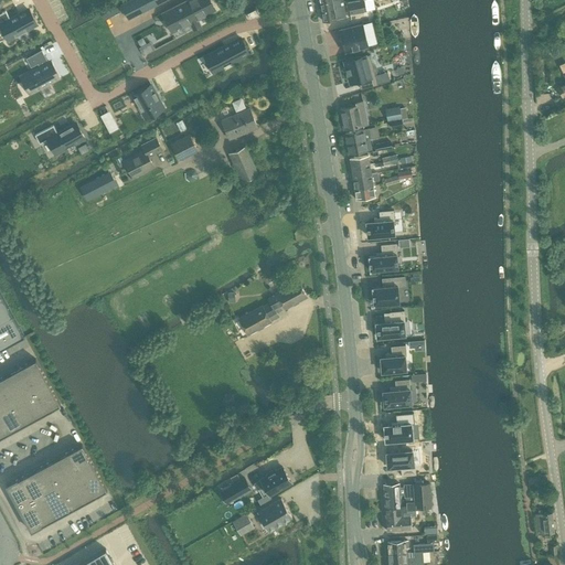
[(157,0),(128,0),(120,4),(121,4),(129,20),(159,4),(157,0)]
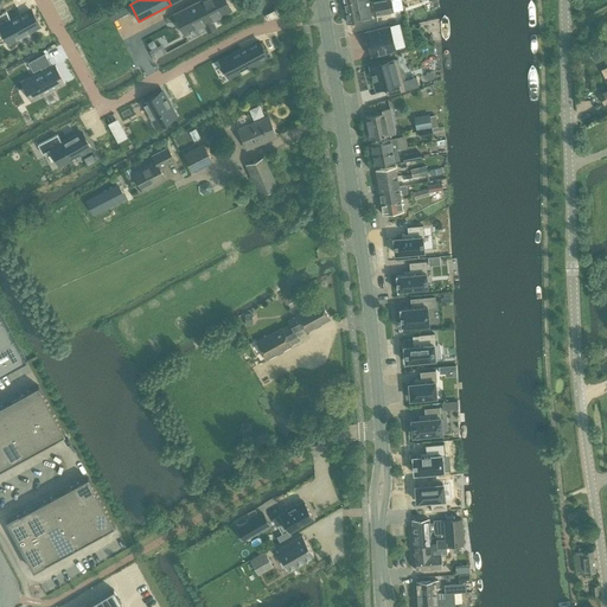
[(212,30),(216,29),(212,21),(231,11),(225,0),(200,0),(198,1),(212,30)]
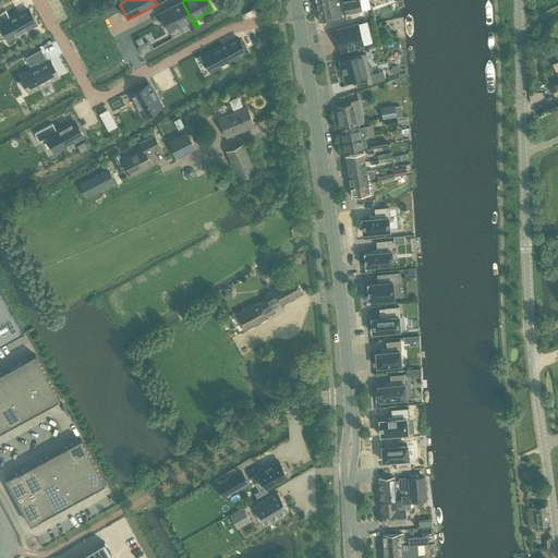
[(317,10),(330,8),(330,5),(340,4),(338,0),(323,0),(315,1),(317,10)]
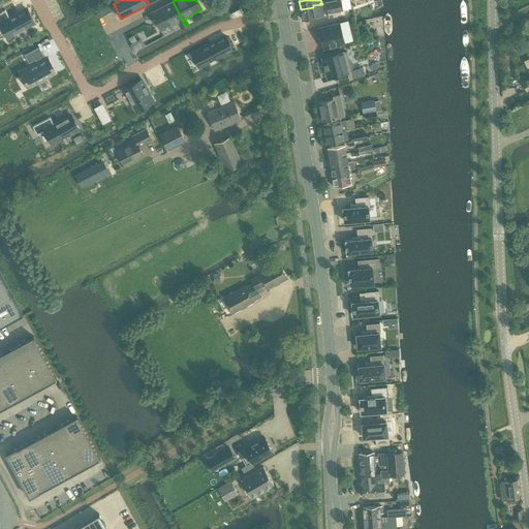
[(327,13),(342,10),(339,0),(336,0),(324,2),(327,13)]
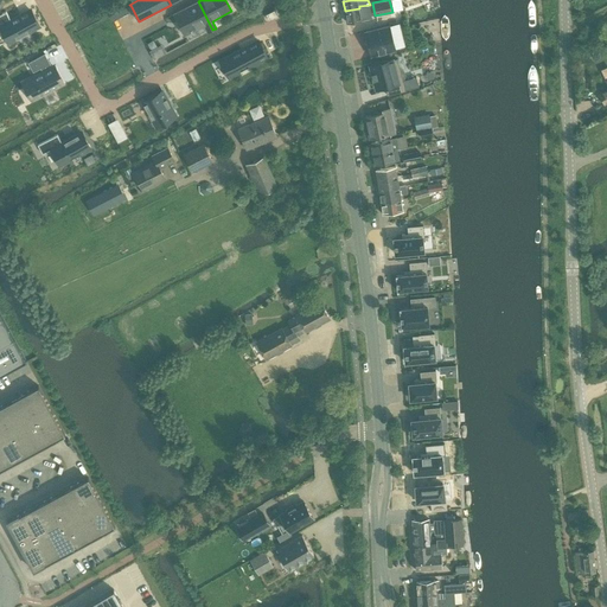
[(212,30),(198,1),(173,14),(185,36),(204,25),(209,32),(212,30)]
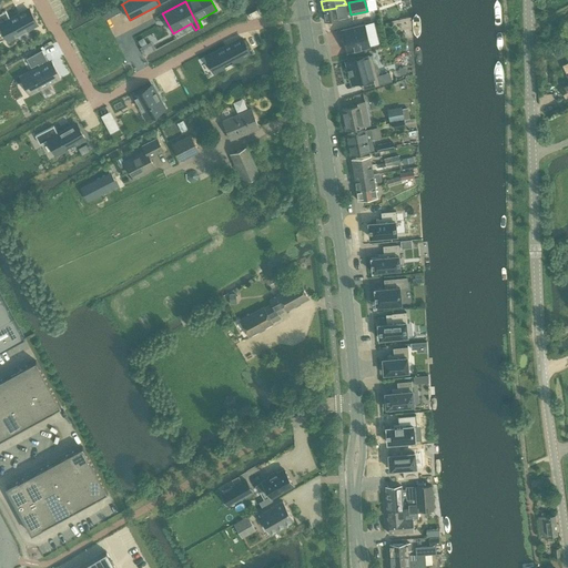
[(324,21),(337,18),(345,17),(348,16),(346,4),(336,6),(336,8),(323,10),(324,21)]
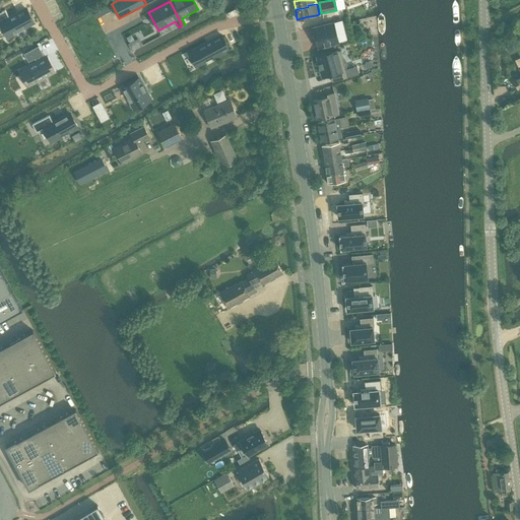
[(5,10),(0,12),(0,22),(7,37),(34,22),(26,9),(18,14),(17,12),(9,17),(5,10)]
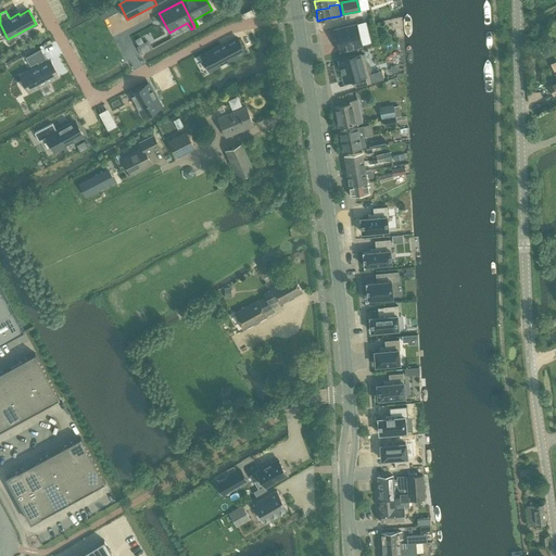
[(251,10),(243,13),(247,19),(254,14),(251,10)]
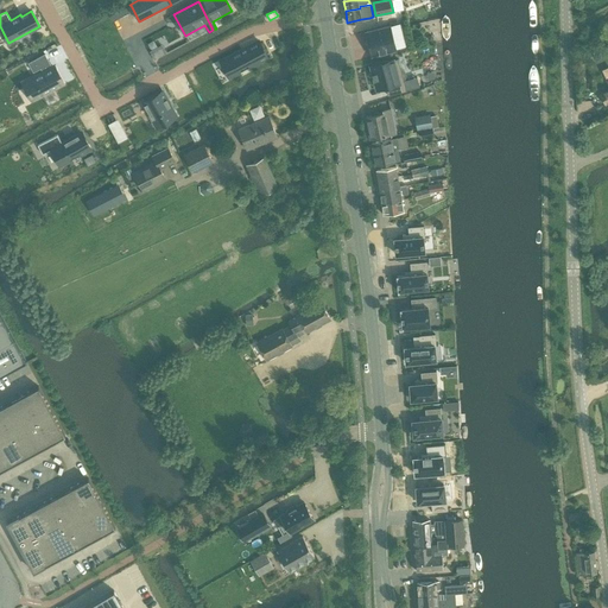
[(399,24),(366,32),(372,55),(405,46),(399,24)]
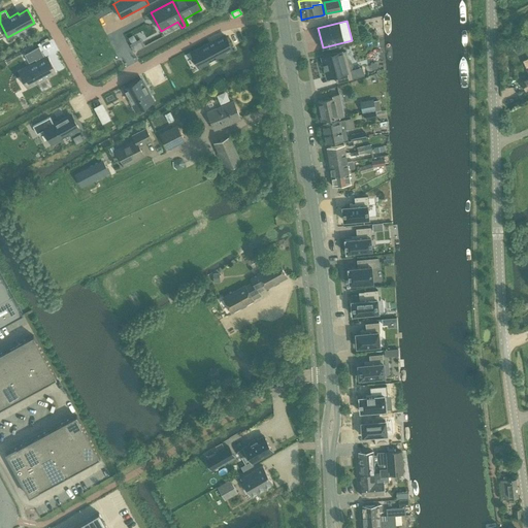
[(209,43),(191,53),(199,67),(220,56),(221,57),(233,50),(231,46),(226,36),(210,44),(209,43)]
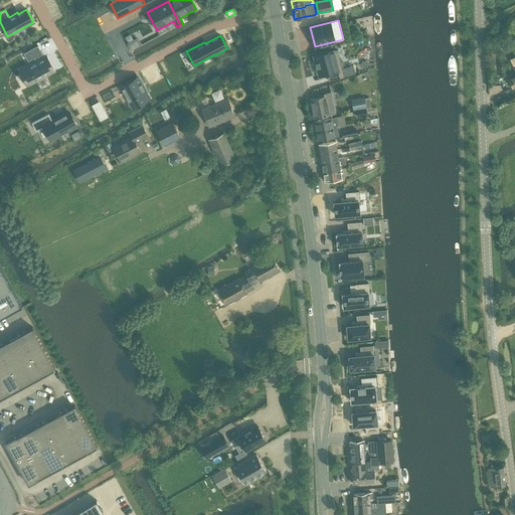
[(38,45),(24,53),(28,61),(42,53),(38,45)]
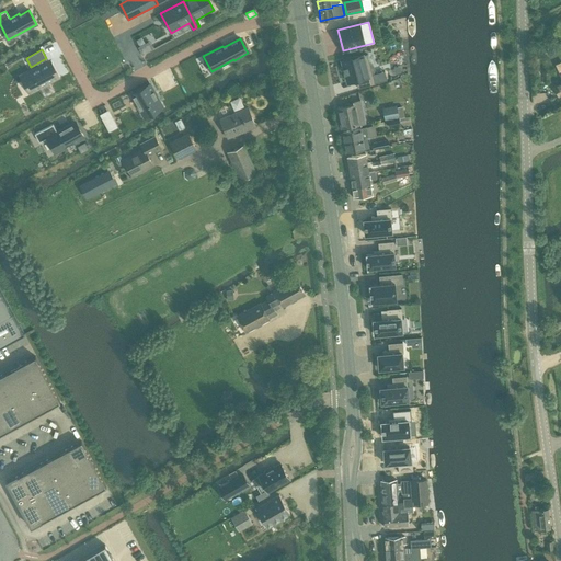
[(375,83),(373,73),(374,71),(375,69),(374,66),(373,65),(369,64),(367,54),(342,60),(347,81),(355,79),(358,88),(375,83)]
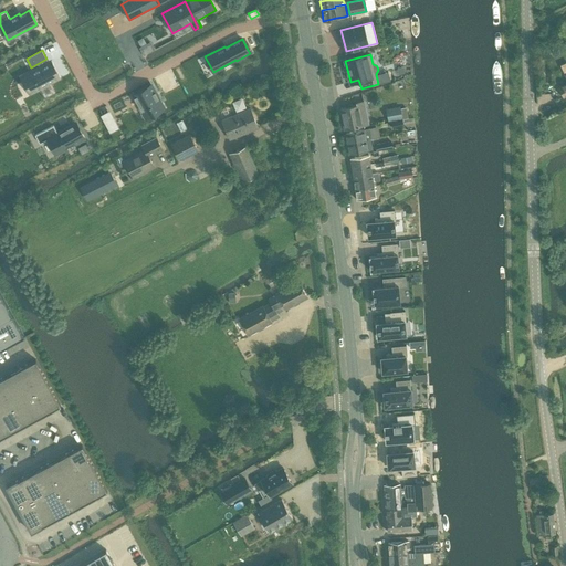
[(41,66),(21,77),(30,92),(59,76),(52,63),(42,67),(41,66)]
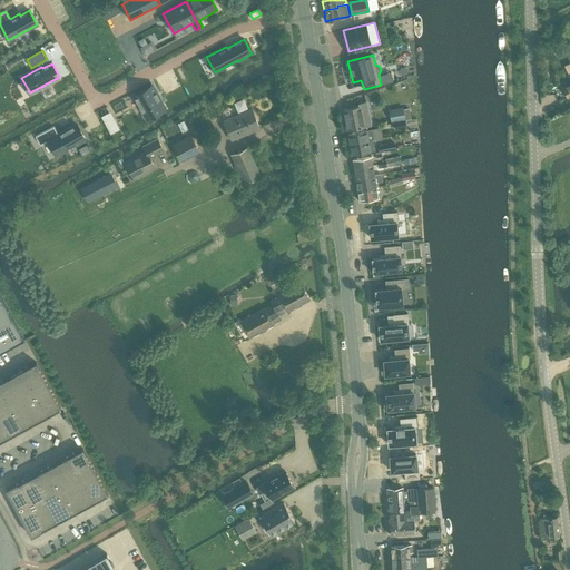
[(383,72),(386,85),(396,81),(393,70),(383,72)]
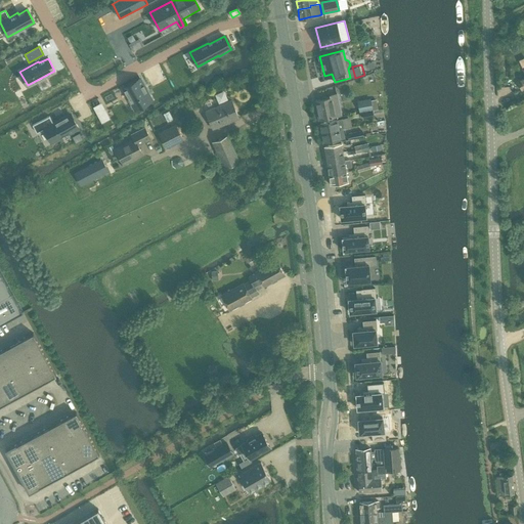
[(164,76),(155,81),(158,88),(168,83),(164,76)]
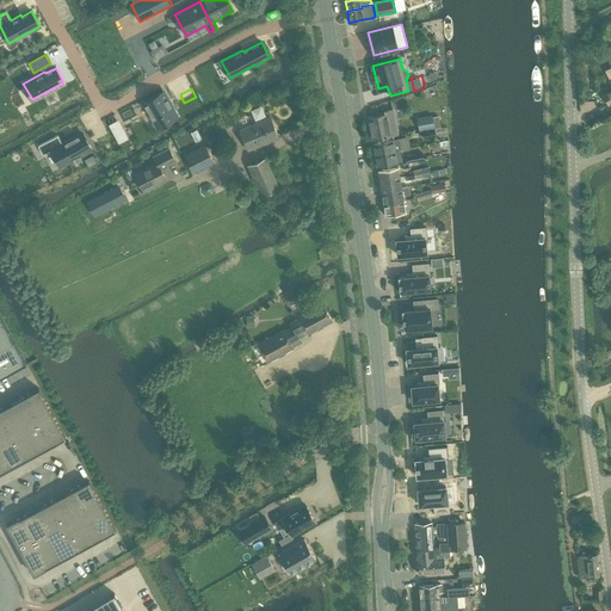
[(164,91),(143,102),(153,118),(158,116),(161,124),(177,116),(164,91)]
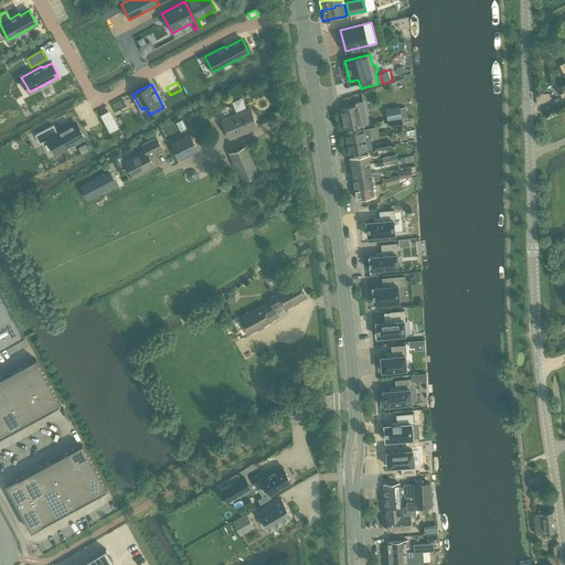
[(344,129),(362,125),(369,124),(363,100),(355,103),(356,105),(340,108),(344,129)]
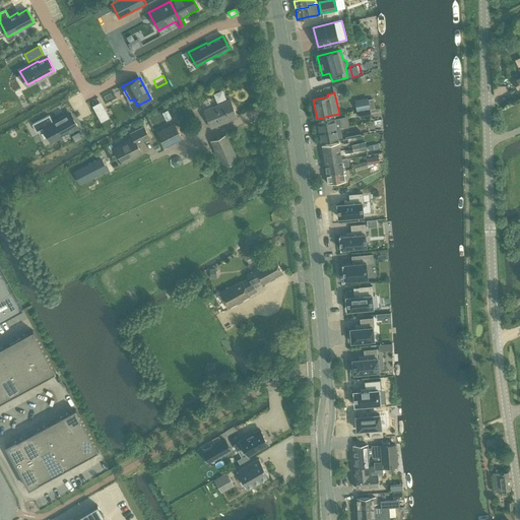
[(356,111),(369,109),(368,99),(355,101),(356,111)]
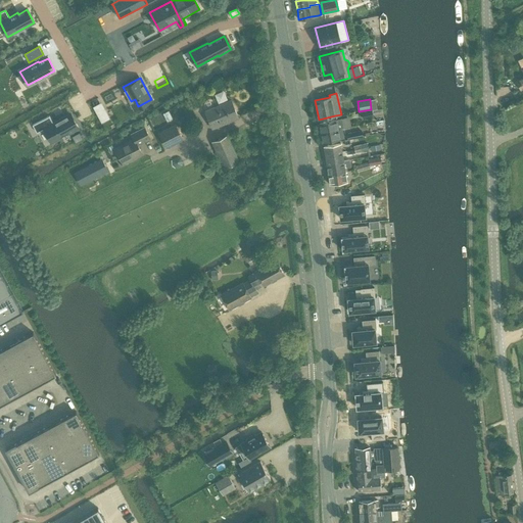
[(211,129),(238,117),(231,100),(205,111),(211,129)]
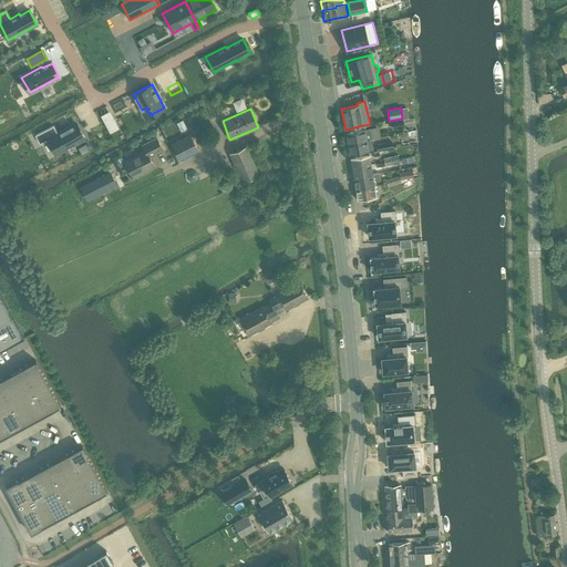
[(391,122),(393,129),(404,126),(403,120),(391,122)]
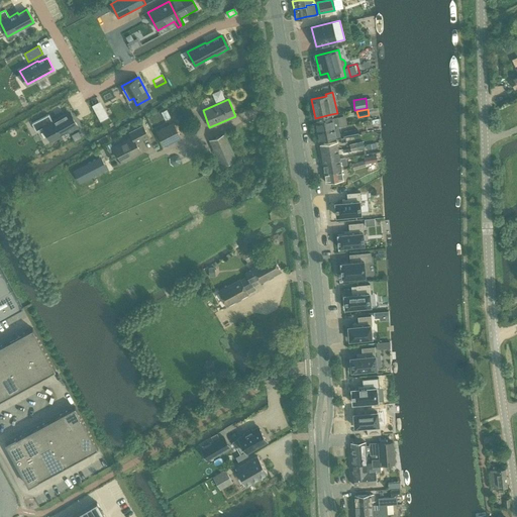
[(48,114),(32,123),(36,131),(43,127),(50,140),(77,126),(71,113),(62,118),(61,117),(53,121),(48,114)]
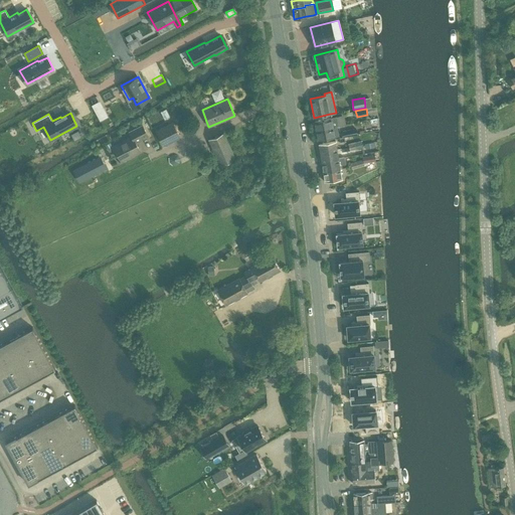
[(316,131),(337,127),(337,126),(346,125),(344,115),(337,117),(314,121),(316,131)]
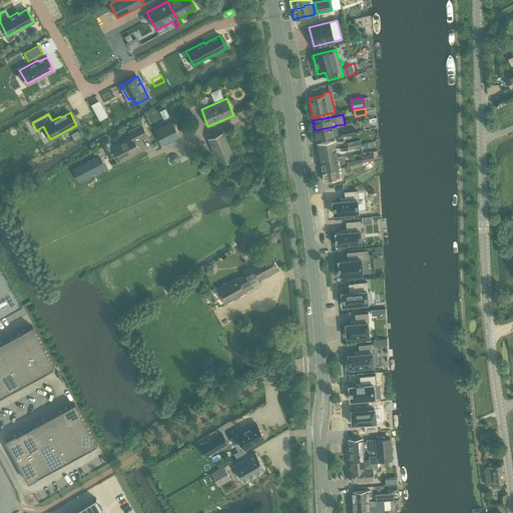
[(163,145),(179,136),(171,121),(155,130),(163,145)]
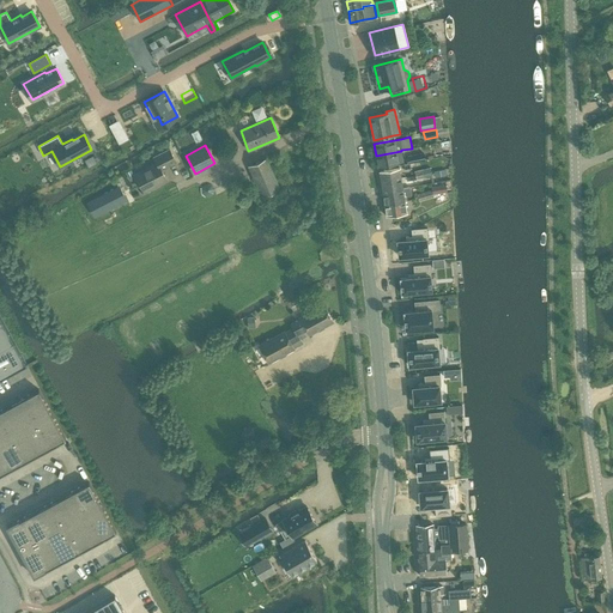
[(157,164),(135,175),(145,192),(167,180),(162,169),(176,162),(169,149),(153,157),(157,164)]
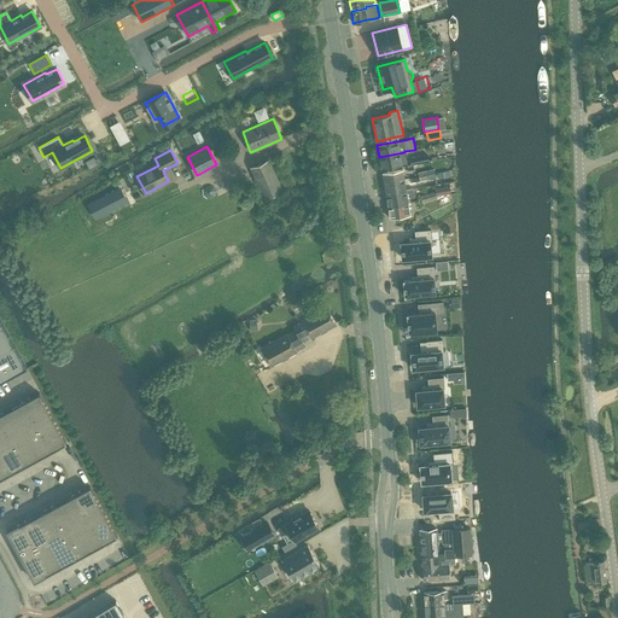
[(407,163),(404,152),(379,157),(382,168),(407,163)]
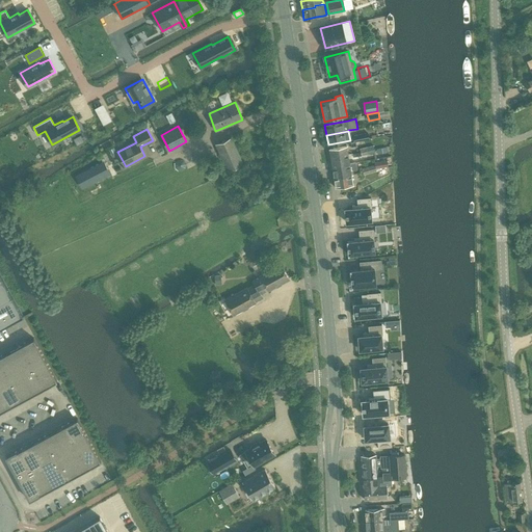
[(80,135),(74,139),(77,144),(83,141),(80,135)]
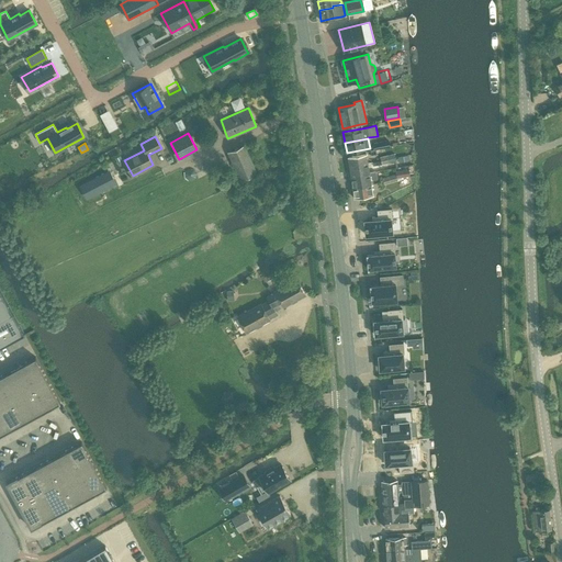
[(239,180),(256,172),(249,157),(244,145),(227,153),(239,180)]
